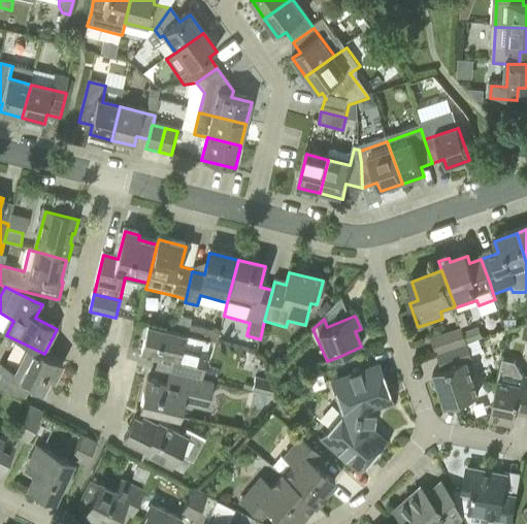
[(191,327),(193,321),(180,319),(177,333),(194,338),(215,342),(217,333),(191,327)]
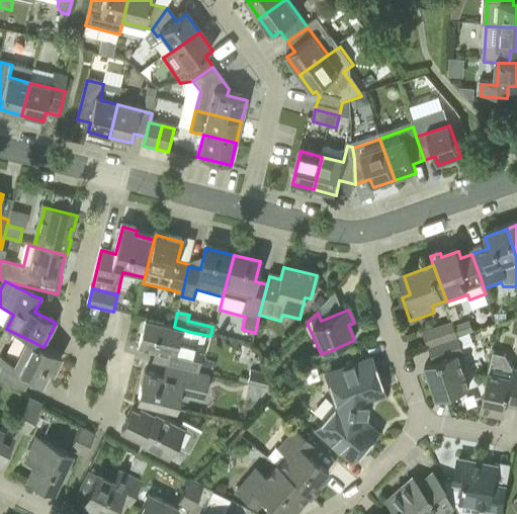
[(161,365),(177,369),(195,373),(201,349),(187,346),(190,332),(174,327),(144,320),(138,347),(164,354),(161,365)]
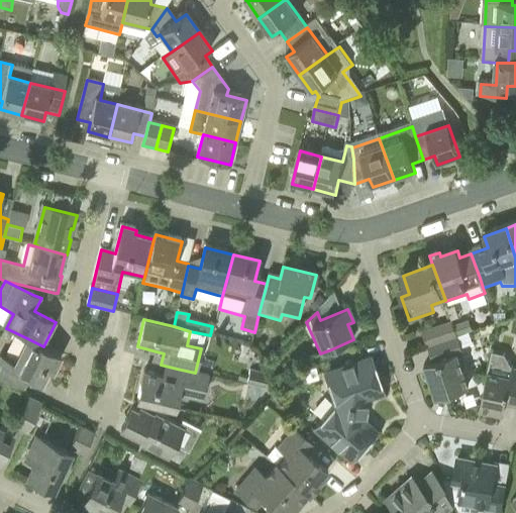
[(468,335),(474,333),(470,322),(454,327),(458,338),(468,335)]
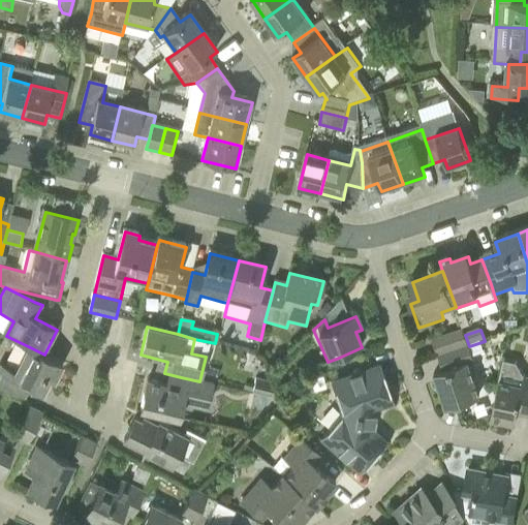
[(465,335),(463,331),(433,341),(439,357),(469,346),(465,335)]
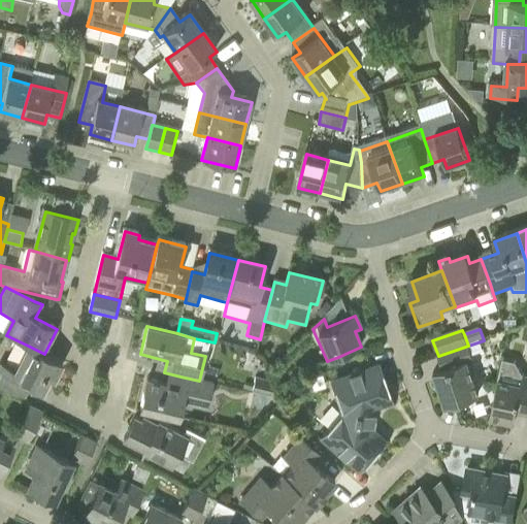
[(1,364),(0,365),(0,386),(24,398),(30,387),(42,392),(50,379),(54,381),(63,364),(56,360),(44,354),(28,346),(14,371),(1,364)]
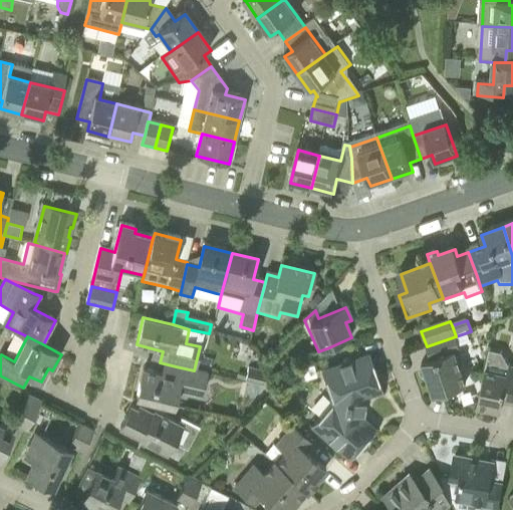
[(435,398),(468,387),(457,354),(461,353),(456,336),(427,346),(432,361),(423,364),(435,398)]
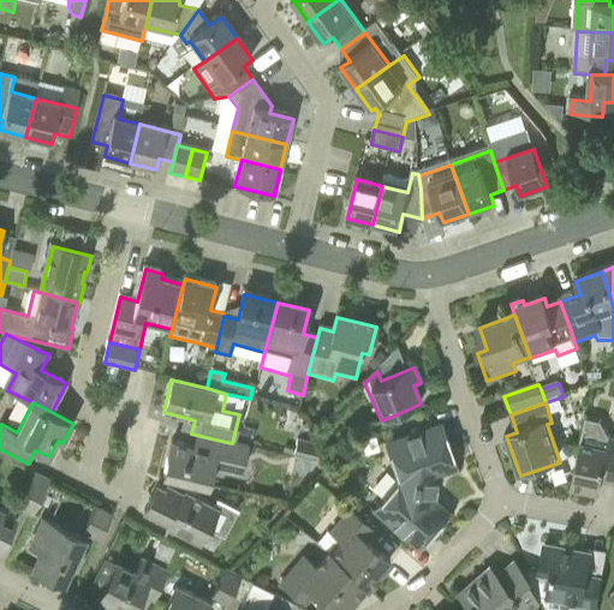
[(588,422),(572,491),(598,497),(603,478),(613,480),(613,440),(610,440),(600,424),(588,422)]
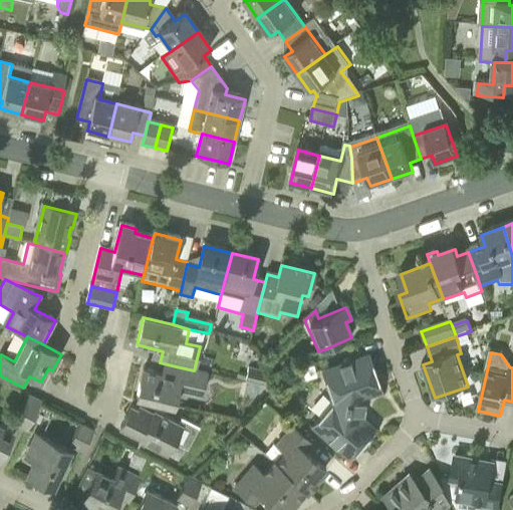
[(332,403),(312,427),(349,459),(374,430),(362,420),(366,398),(381,393),(368,356),(322,372),(332,403)]
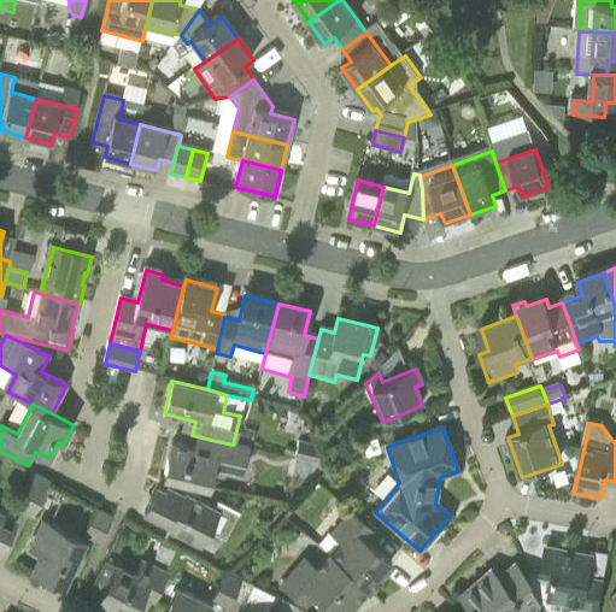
[(163,478),(211,489),(215,474),(229,476),(233,462),(247,464),(251,449),(233,445),(211,440),(207,454),(171,445),(163,478)]
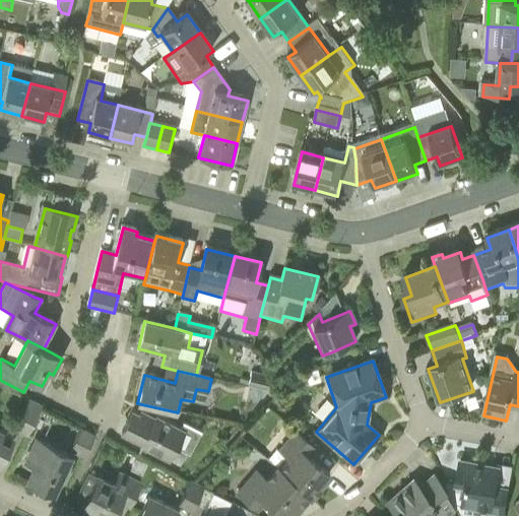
[(252,373),(248,387),(269,393),(272,379),(252,373)]
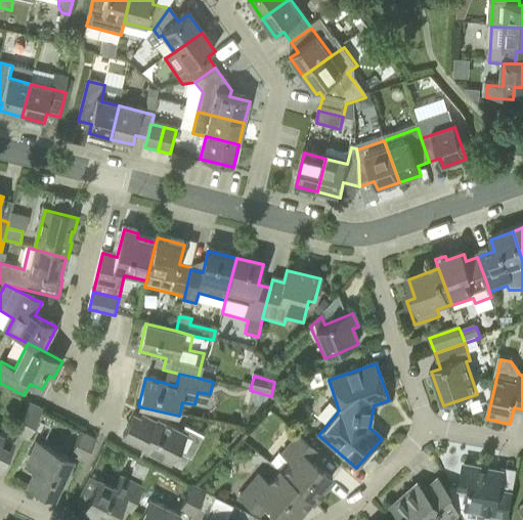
[(15,435),(29,441),(43,412),(30,405),(15,435)]
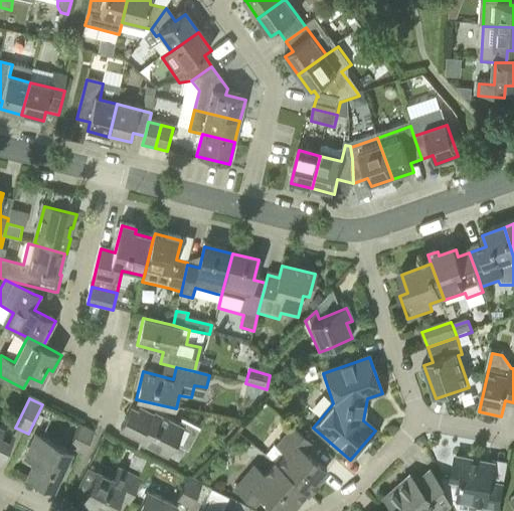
[(122,431),(143,442),(141,445),(168,459),(174,448),(185,454),(197,431),(179,420),(176,424),(156,413),(153,419),(132,409),(122,431)]
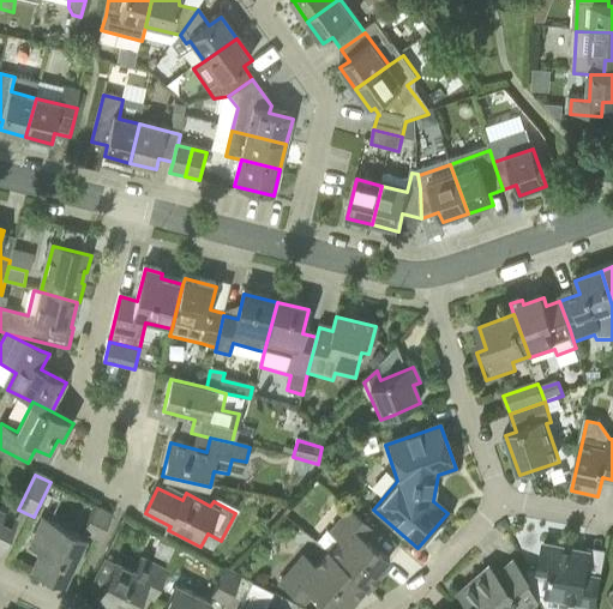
[(17,517),(0,507),(0,549),(1,550),(17,517)]
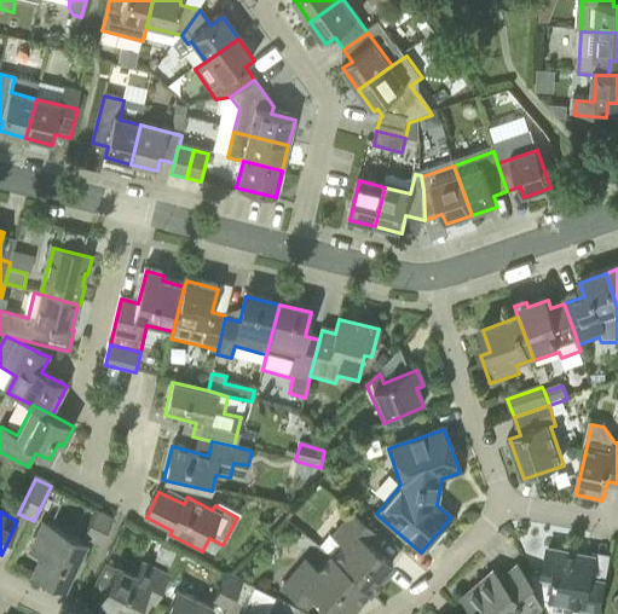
[(85,538),(102,546),(114,520),(97,511),(85,538)]
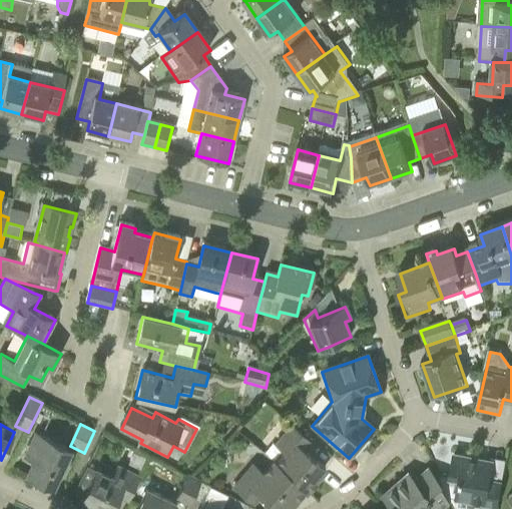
[(273,462),(304,490),(307,493),(326,471),(305,453),(312,444),(292,426),(275,446),(285,454),(277,463),(274,461),(273,462)]
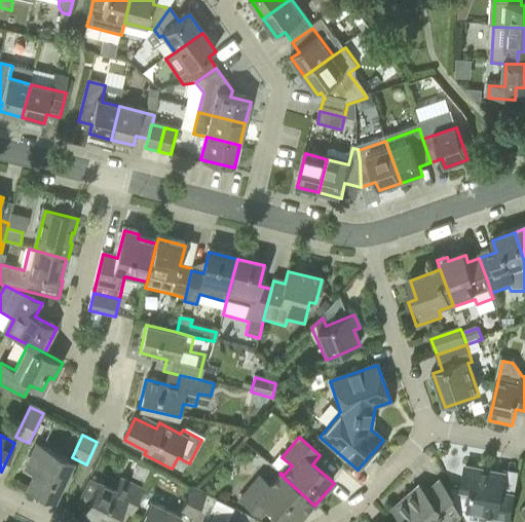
[(72,461),(39,446),(28,470),(37,474),(31,488),(54,499),(72,461)]
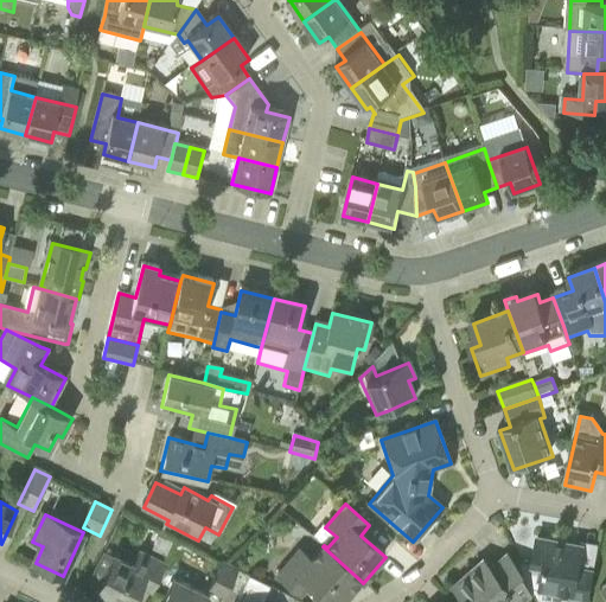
[(538,594),(576,601),(589,601),(595,574),(580,570),(584,549),(538,540),(534,565),(543,567),(538,594)]
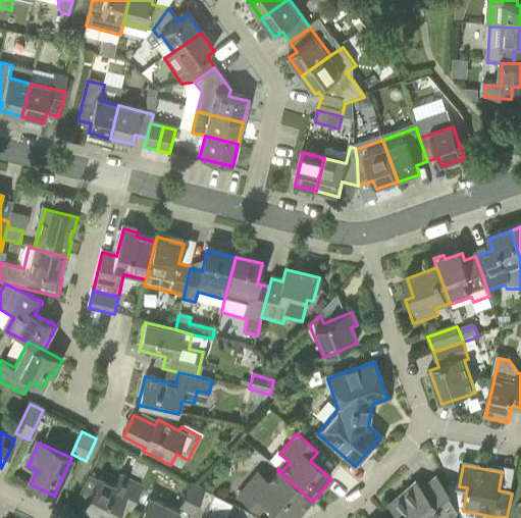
[(293,517),(309,499),(277,470),(268,481),(258,472),(238,497),(259,514),(266,505),(281,517),(293,517)]
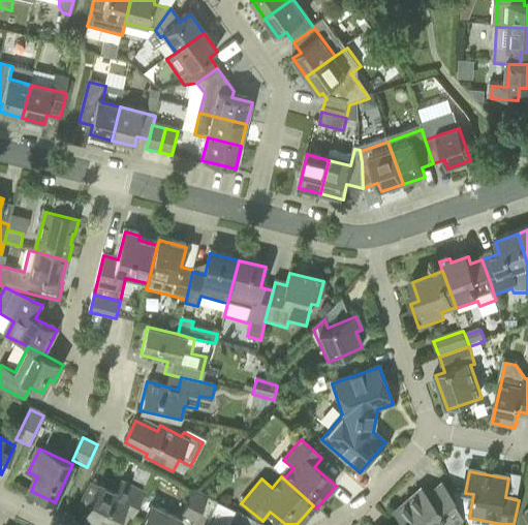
[(118,492),(101,485),(85,518),(99,524),(116,524),(122,513),(133,519),(146,493),(122,482),(118,492)]
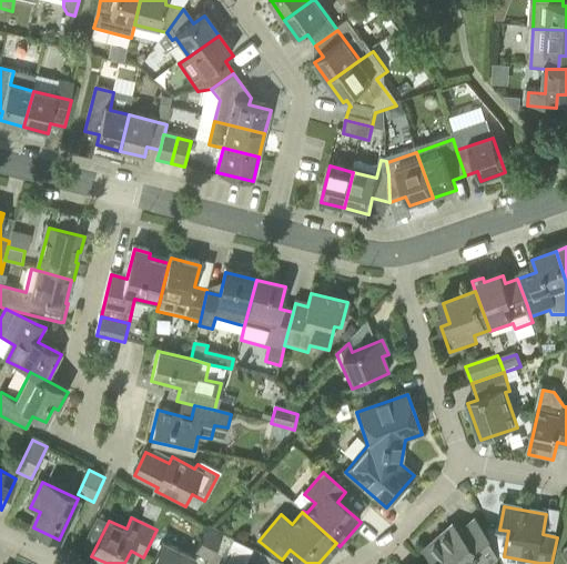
[(425,552),(436,563),(496,563),(500,560),(492,539),(476,522),(462,535),(457,530),(446,540),(443,536),(425,552)]
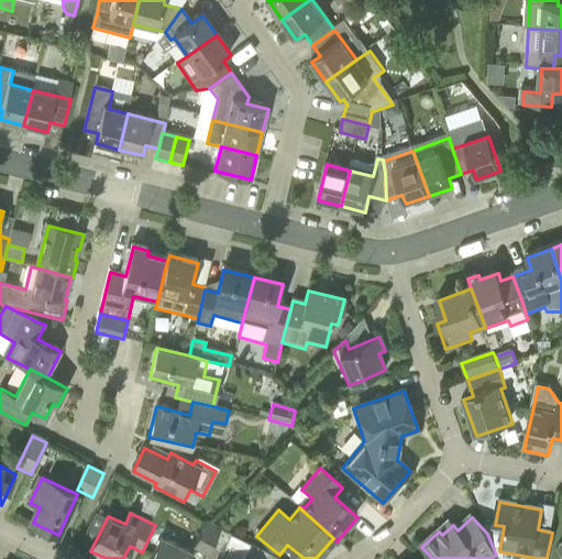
[(194,551),(209,558),(222,530),(207,523),(194,551)]
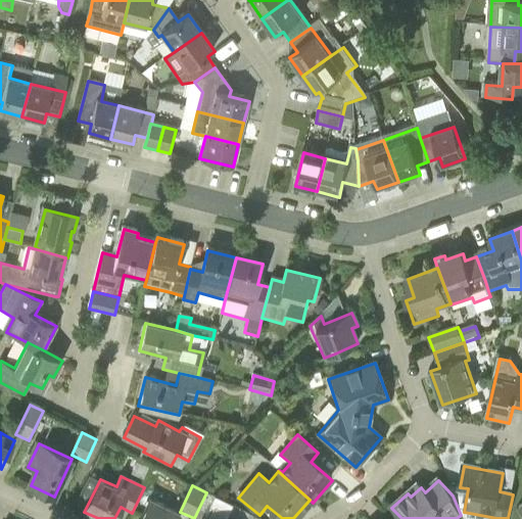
[(179,518),(181,515),(151,500),(141,518),(179,518)]
